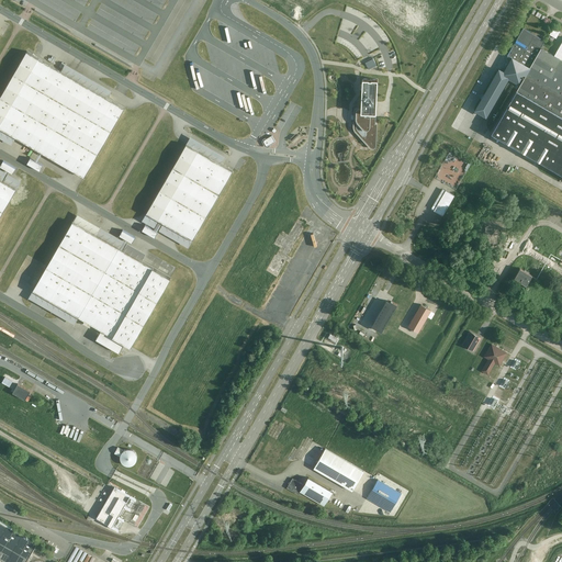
[(34,11),(71,32),(72,31),(35,9),(34,11)]
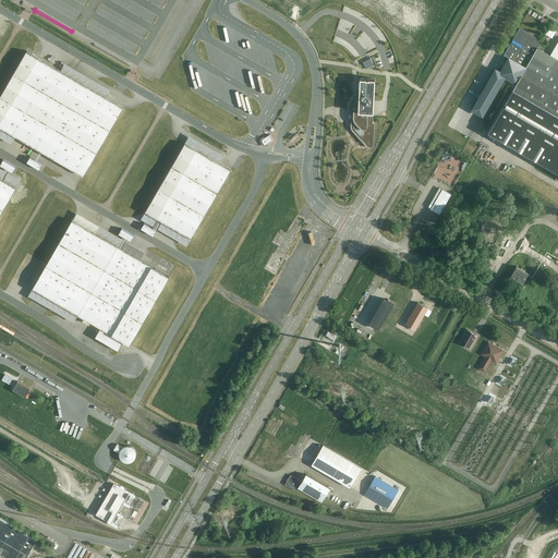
[(546,35),(553,38),(556,31),(549,27),(546,35)]
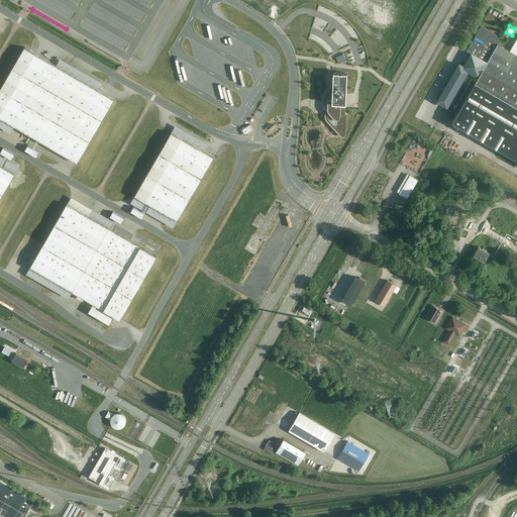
[(479,78),(452,122),(516,160),(516,41),(511,52),(498,43),(501,37),(483,27),(470,49),(473,52),(464,65),(460,63),(437,101),(449,108),(470,73),(479,78)]
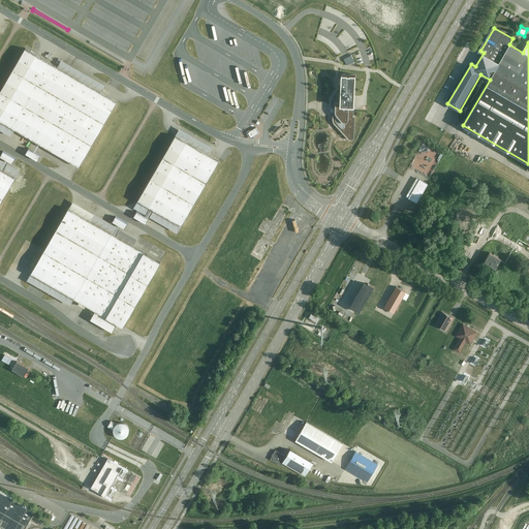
[(123,60),(90,41),(89,42),(122,62),(123,60)]
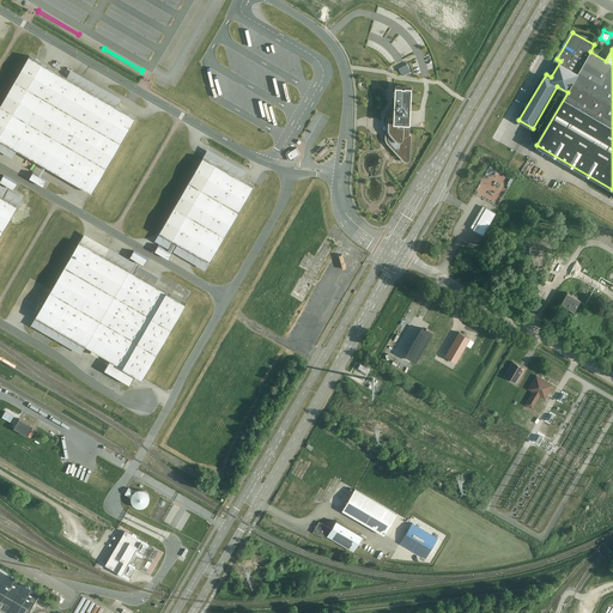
[(0,108),(0,138),(43,162),(85,86),(31,54),(0,108)]
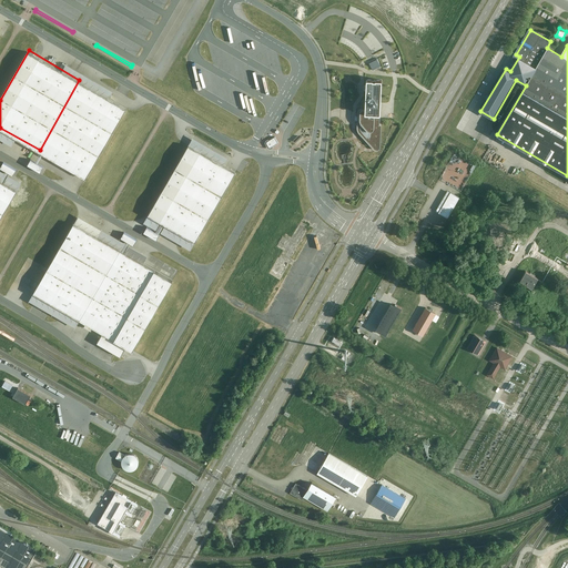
[(49,61),(56,64),(60,58),(53,53),(49,61)]
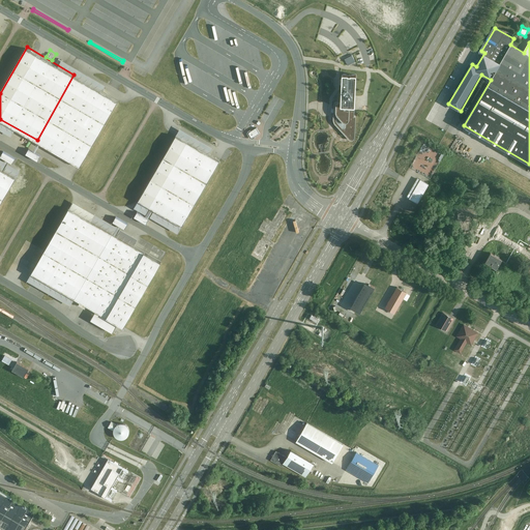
[(352,54),(345,58),(348,65),(355,62),(352,54)]
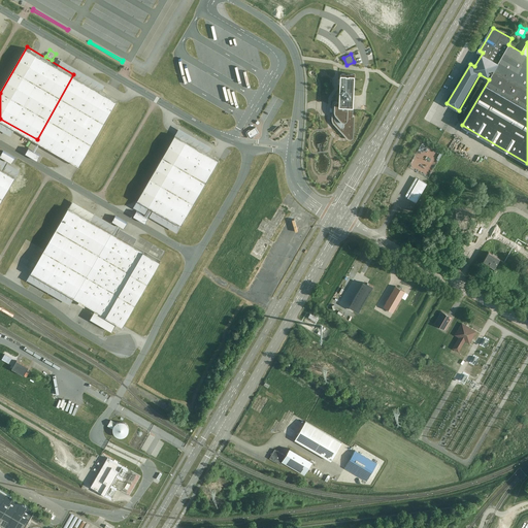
[(355,71),(338,70),(337,99),(335,99),(334,99),(333,100),(332,101),(331,102),(331,119),(331,121),(332,123),(347,138),(348,139),(349,140),(351,140),(352,139),(354,138),(354,137),(355,114),(353,114),(355,71)]
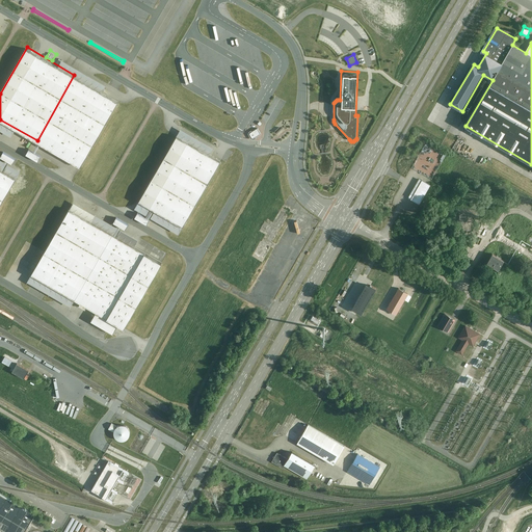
[(74,75),(37,140),(81,164),(118,101),(74,75)]
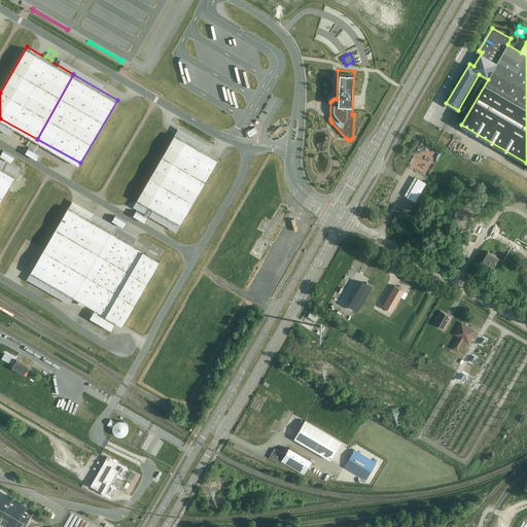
[(257,130),(255,127),(250,130),(249,129),(247,130),(247,133),(249,137),(252,138),(254,137),(253,136),(258,133),(257,130)]
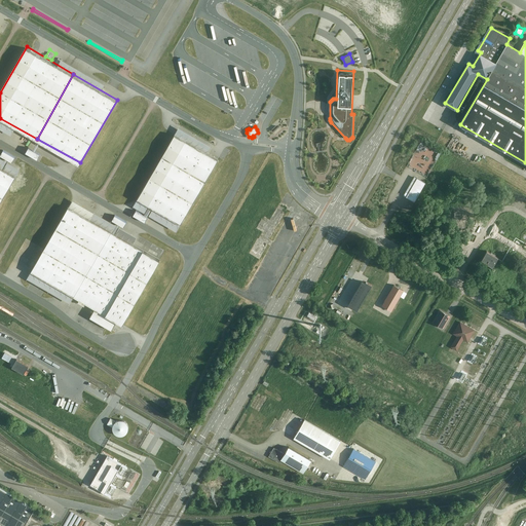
[(219,160),(176,136),(138,199),(181,225),(219,160)]
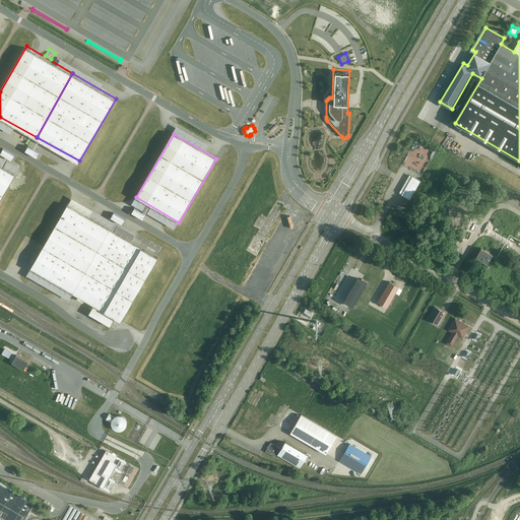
[(27,146),(24,151),(36,156),(38,152),(27,146)]
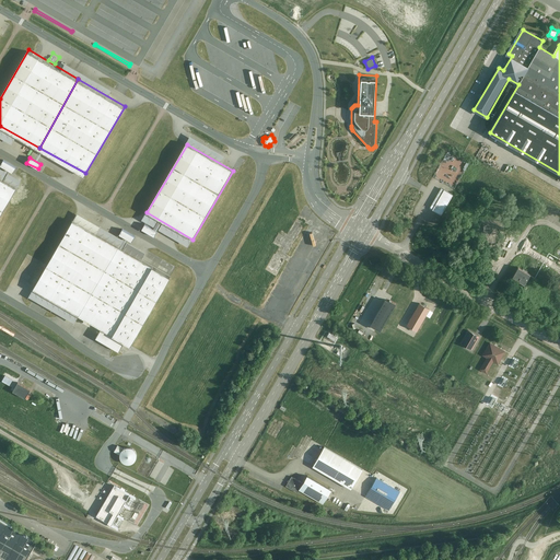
[(0,216),(18,186),(0,175),(0,216)]
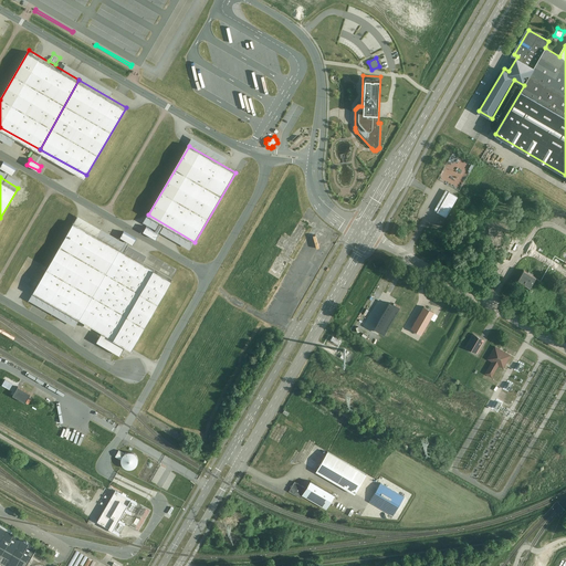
[(435,210),(446,217),(457,197),(446,190),(435,210)]
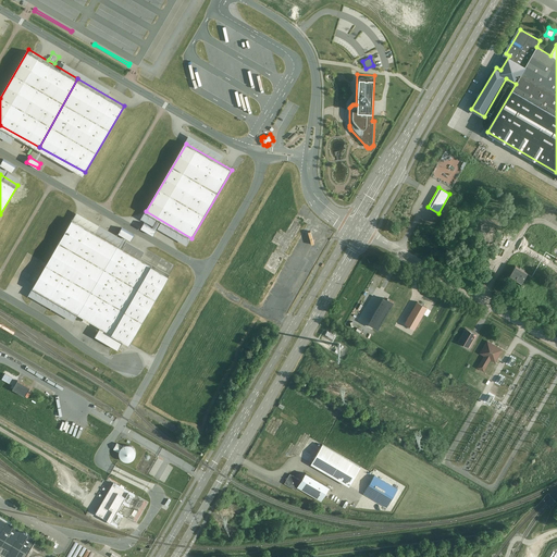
[(169,277),(71,221),(28,296),(74,322),(77,314),(100,329),(95,337),(118,351),(123,342),(130,346),(169,277)]
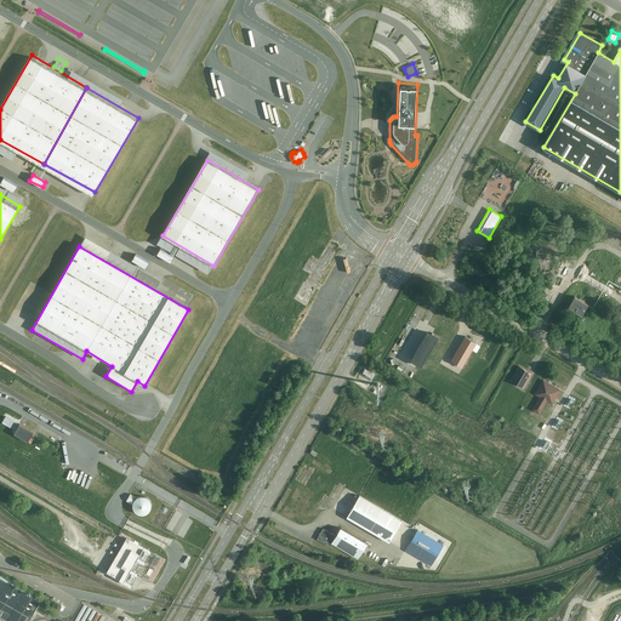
[(584,314),(591,303),(577,295),(570,306),(584,314)]
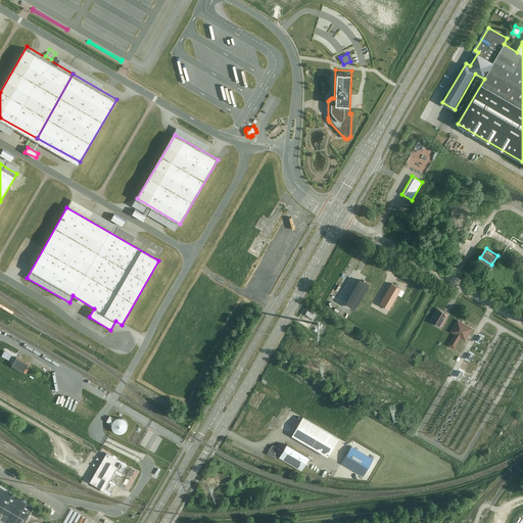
[(357,306),(371,283),(363,278),(348,302),(357,306)]
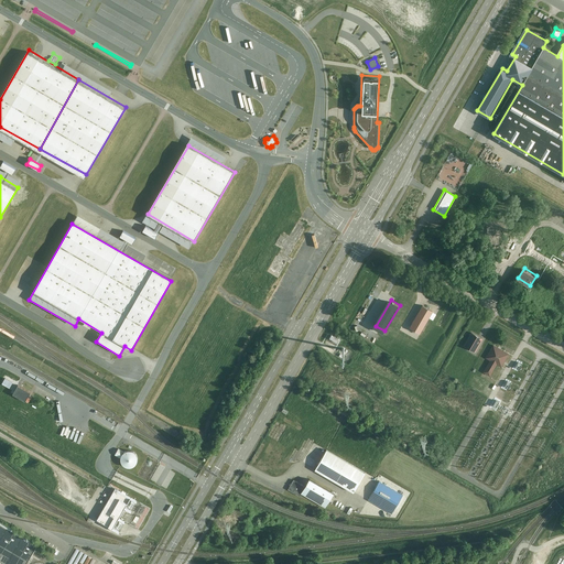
[(422,306),(410,327),(419,334),(432,312),(422,306)]
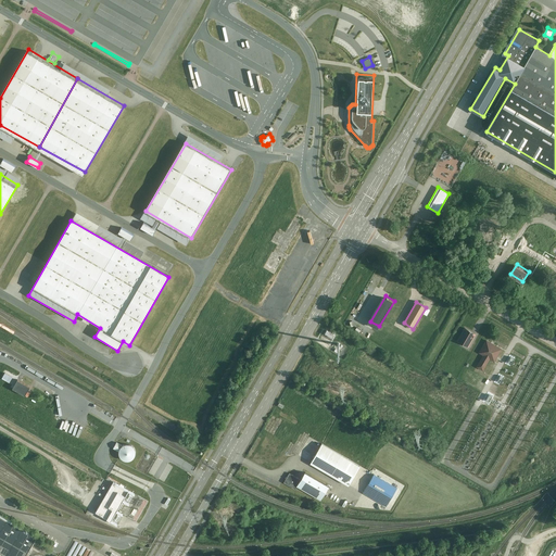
[(468,346),(475,335),(464,328),(456,341),(468,346)]
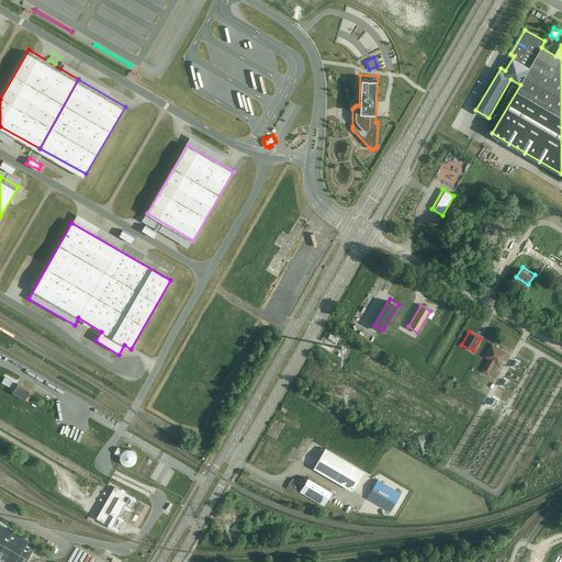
[(498,364),(505,352),(490,344),(483,357),(487,359),(481,370),(487,373),(495,361),(498,364)]
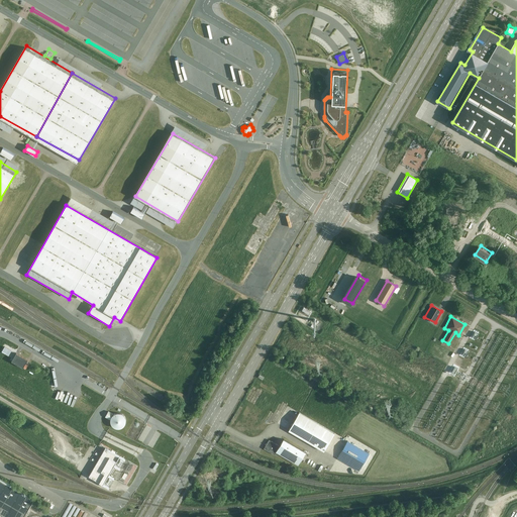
[(28,360),(17,353),(12,363),(23,370),(28,360)]
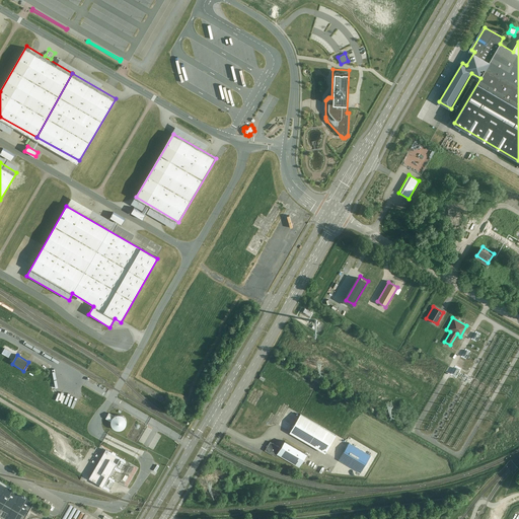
[(335,435),(300,414),(289,432),(323,452),(335,435)]
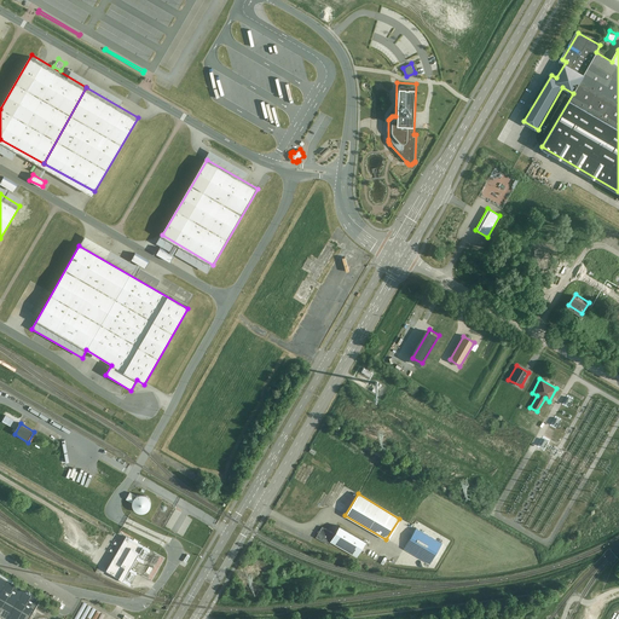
[(146,512),(149,510),(150,509),(151,507),(151,505),(151,503),(151,501),(150,499),(149,497),(148,496),(145,495),(144,495),(142,495),(139,495),(138,496),(136,497),(134,498),(133,499),(133,502),(133,504),(133,505),(133,508),(134,509),(136,510),(138,512),(139,513),(142,513),(143,513),(145,513),(146,512)]
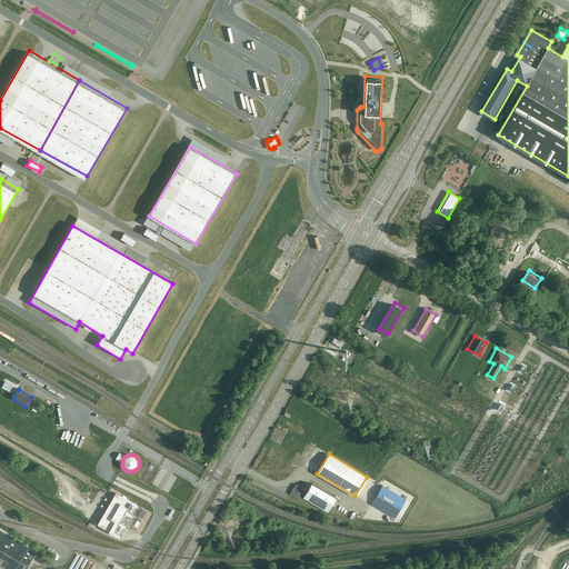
[(308,491),(296,485),(291,492),(303,500),(308,491)]
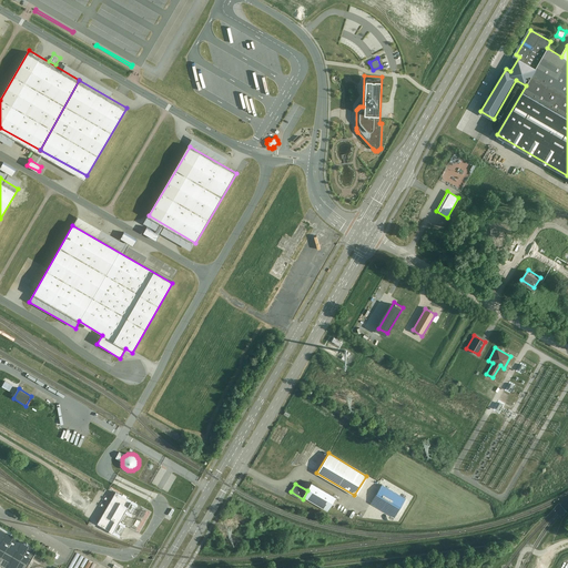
[(405,498),(382,484),(371,503),(394,516),(405,498)]
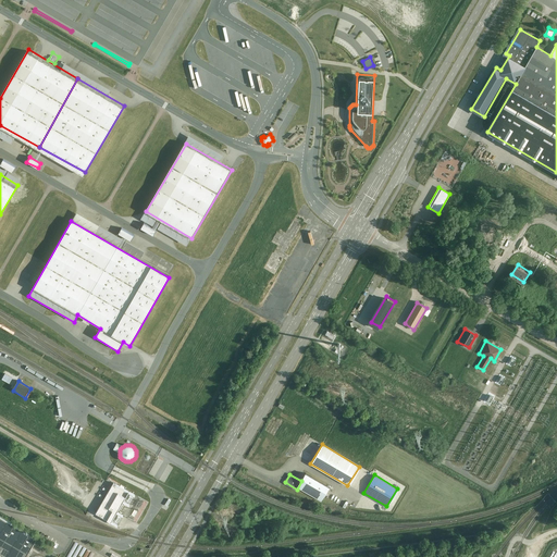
[(114,483),(97,512),(112,522),(130,493),(114,483)]
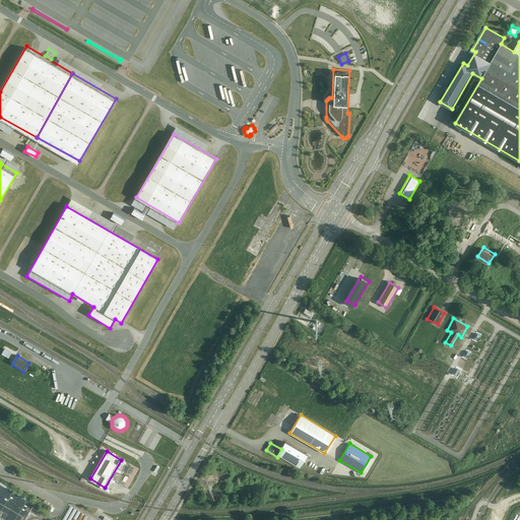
[(0,479),(0,519),(23,519),(36,501),(0,479)]
